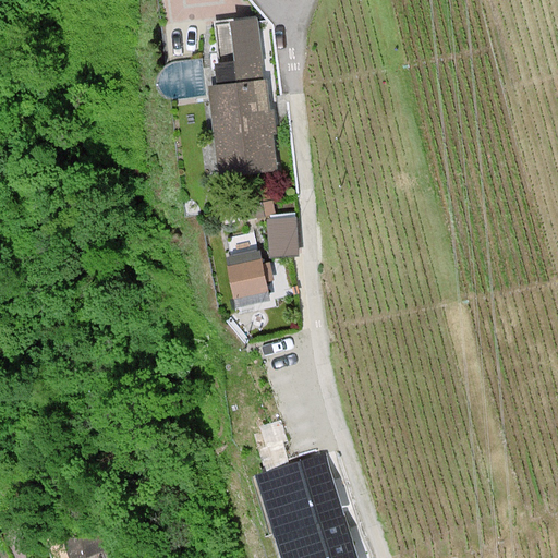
[(264,79),(258,17),(230,21),(234,62),(215,63),(217,84),(264,79)]
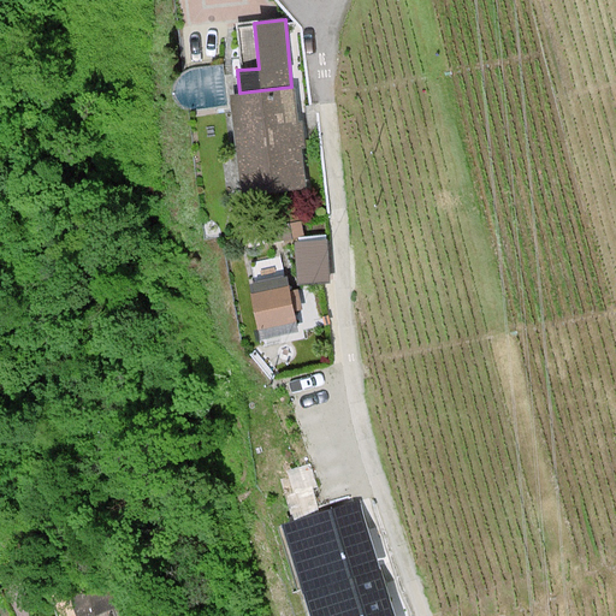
[(241,197),(307,189),(302,148),(306,148),(304,135),(303,120),(301,120),(296,86),(291,87),(240,93),(229,94),(241,197)]
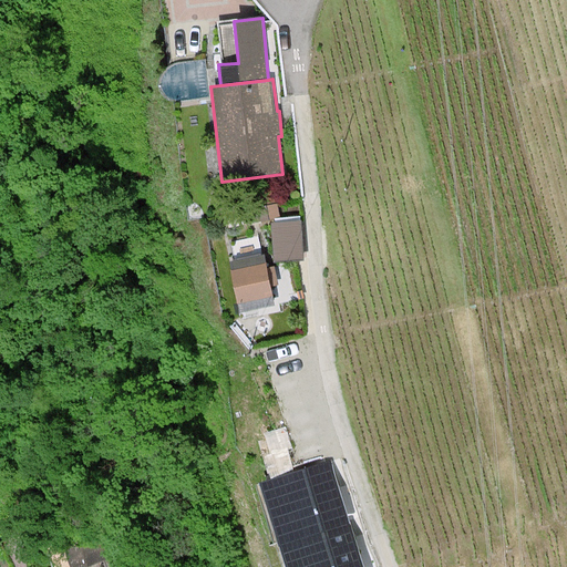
[(275,202),(272,187),(245,192),(248,206),(275,202)]
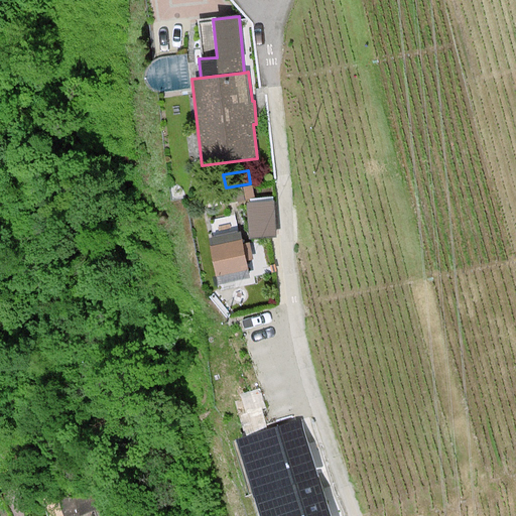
[(256,199),(252,185),(201,194),(204,207),(256,199)]
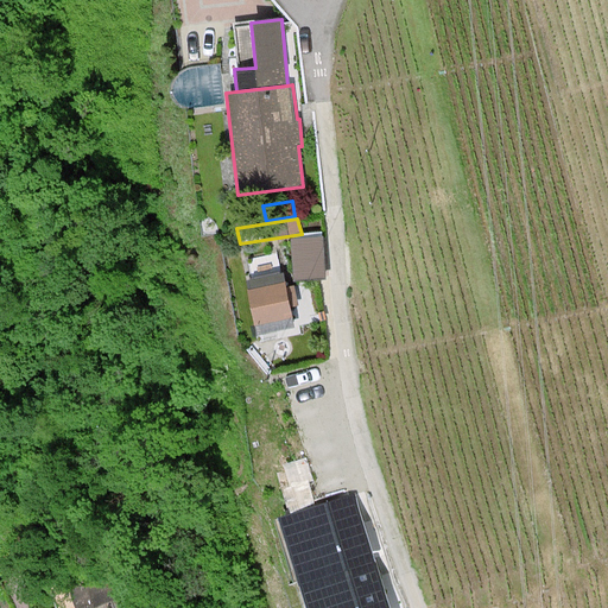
[(327,279),(324,236),(291,238),(295,280),(327,279)]
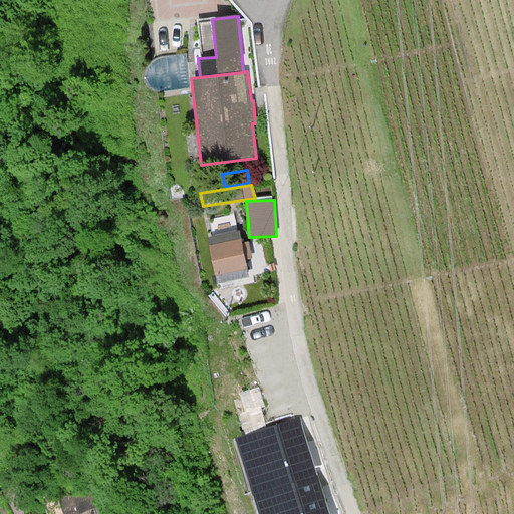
[(239,231),(208,237),(217,282),(249,276),(245,259),(251,258),(248,243),(242,244),(239,231)]
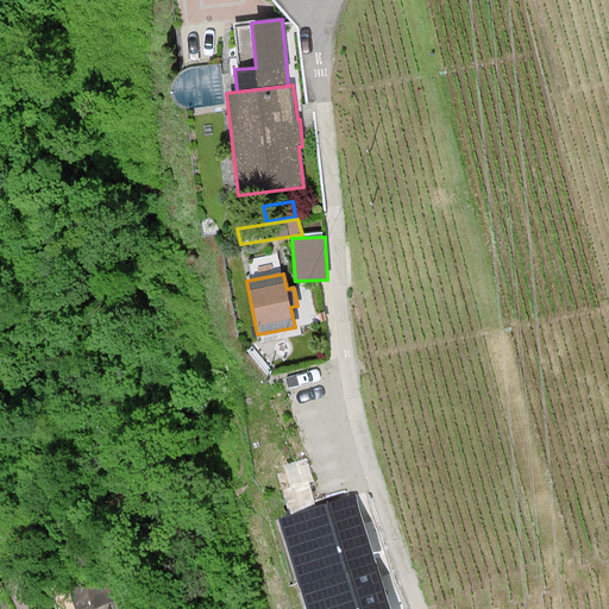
[(389,608),(353,497),(280,521),(307,608),(389,608)]
